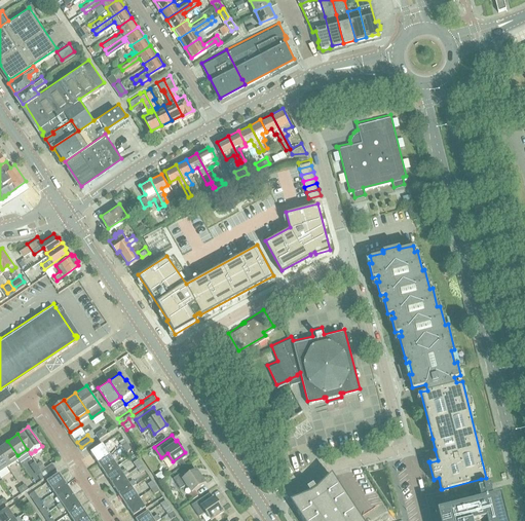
[(7,441),(0,445),(0,453),(6,462),(17,455),(7,441)]
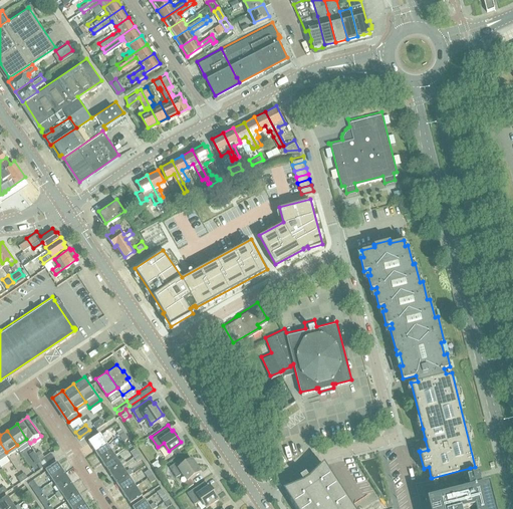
[(87,439),(94,450),(106,442),(99,431),(87,439)]
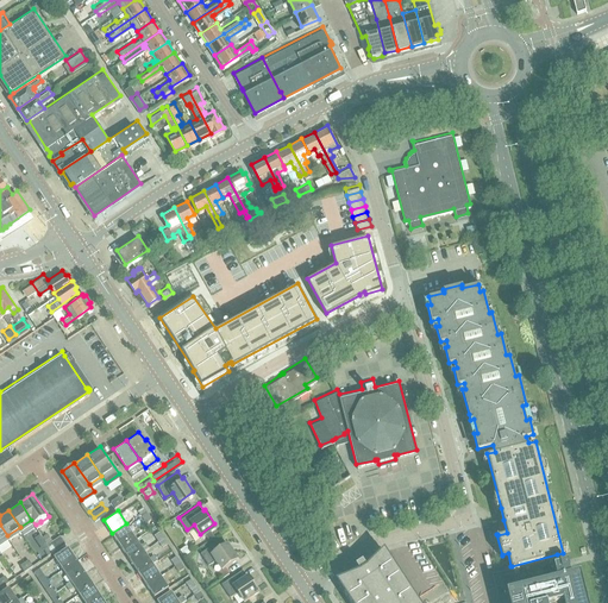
[(150,525),(158,536),(163,533),(155,521),(150,525)]
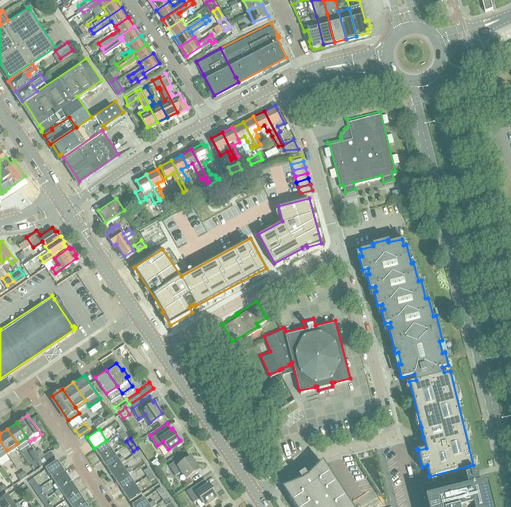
[(94,448),(101,458),(113,450),(106,440),(94,448)]
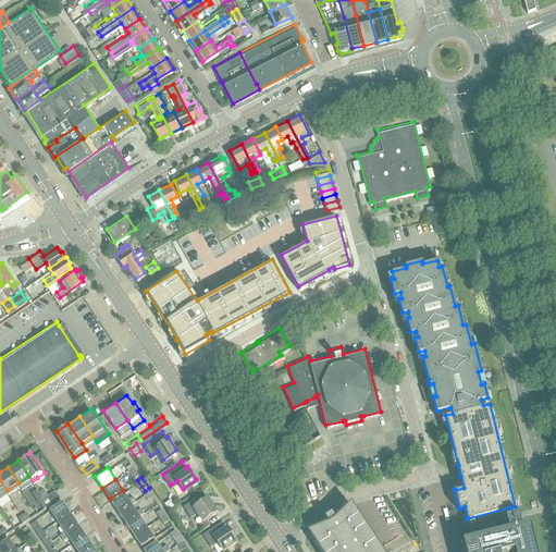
[(54,487),(42,495),(42,497),(47,502),(59,494),(54,487)]
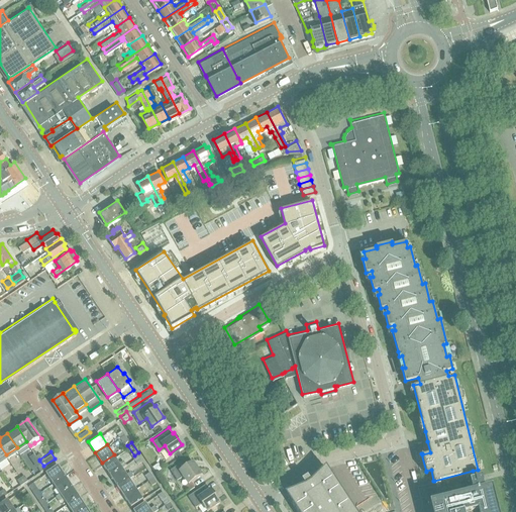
[(102,463),(109,473),(121,465),(126,462),(123,457),(118,461),(114,454),(102,463)]
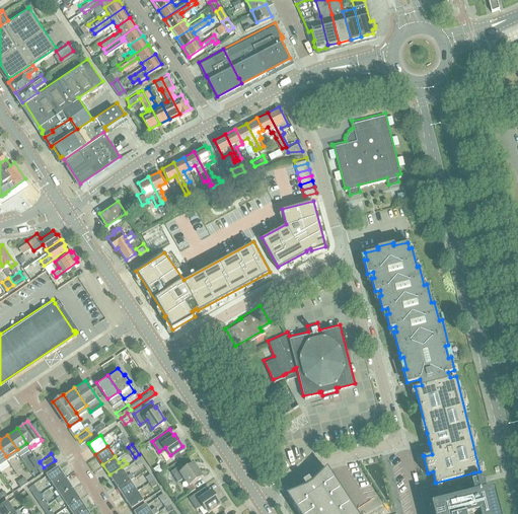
[(183,474),(189,482),(186,484),(189,489),(195,486),(191,481),(201,473),(193,461),(192,461),(188,456),(170,468),(177,479),(183,474)]
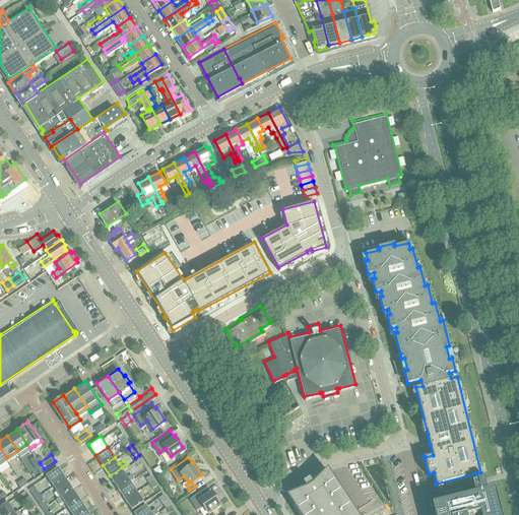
[(46,473),(53,484),(65,475),(58,465),(46,473)]
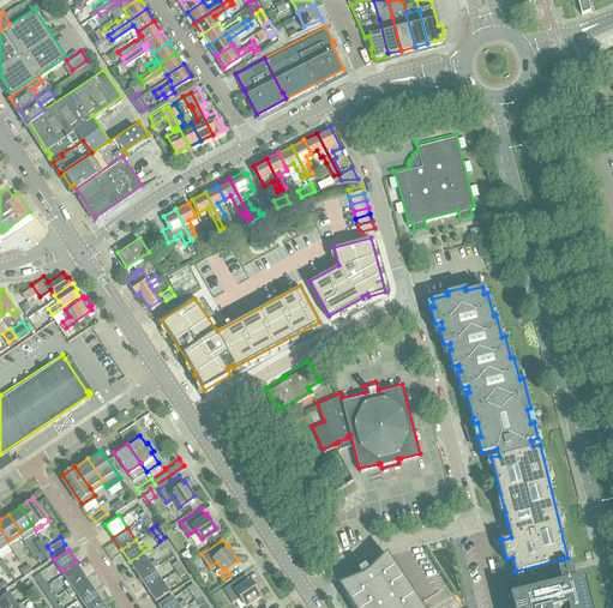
[(130,561),(138,575),(152,564),(157,560),(154,555),(149,559),(144,552),(130,561)]
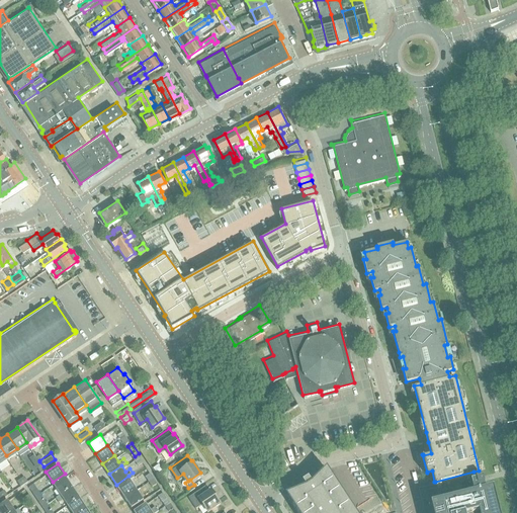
[(357,512),(329,468),(325,472),(321,475),(316,478),(312,481),(308,476),(303,480),(306,484),(287,496),(298,512),(357,512)]
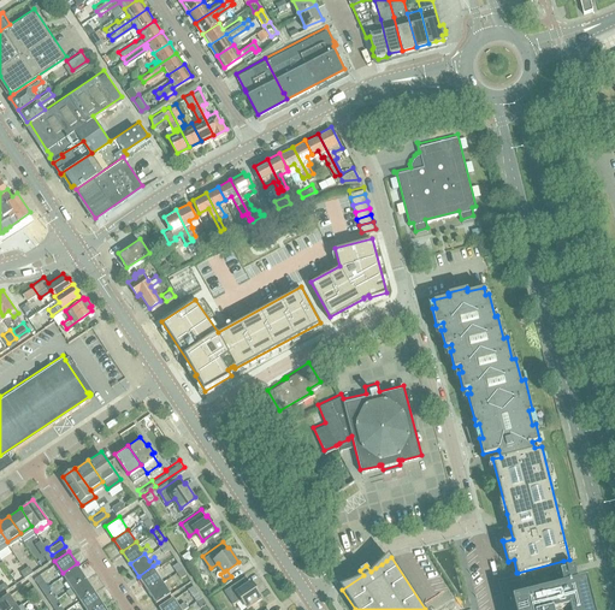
[(171,562),(176,568),(182,564),(178,558),(171,562)]
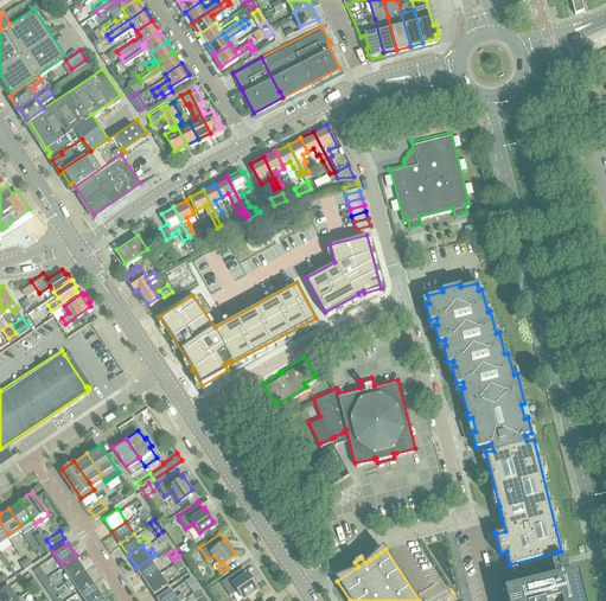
[(501,590),(569,574),(568,571),(566,561),(559,563),(556,555),(555,552),(510,564),(509,564),(495,568),(501,590)]
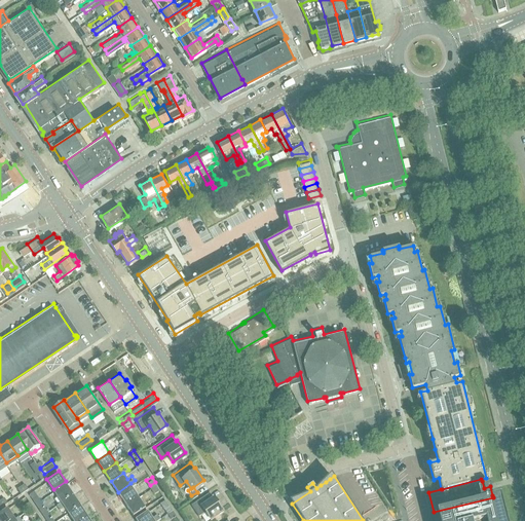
[(53,489),(61,499),(61,500),(73,492),(66,481),(53,489)]
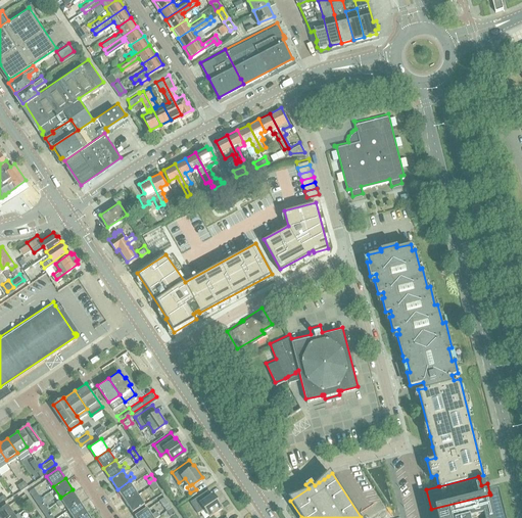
[(154,479),(149,482),(152,487),(157,484),(154,479)]
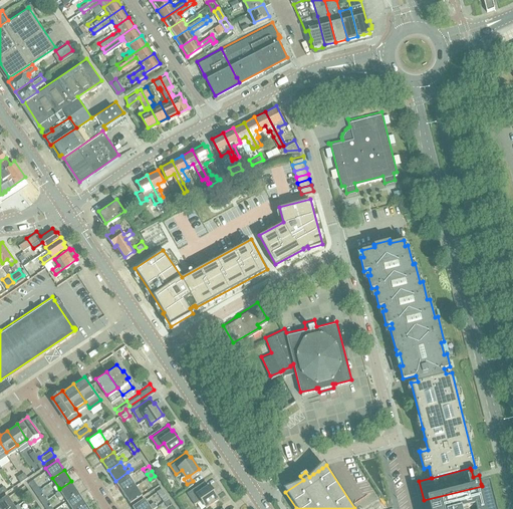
[(23,477),(20,472),(10,478),(13,484),(23,477)]
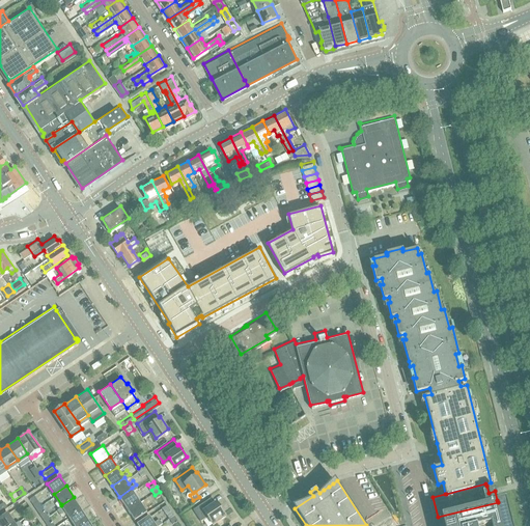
[(127,507),(139,499),(132,488),(119,497),(127,507)]
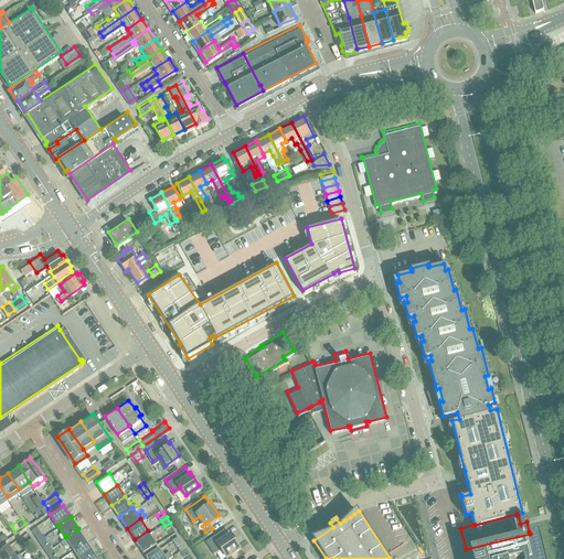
[(31,526),(39,538),(44,535),(36,523),(31,526)]
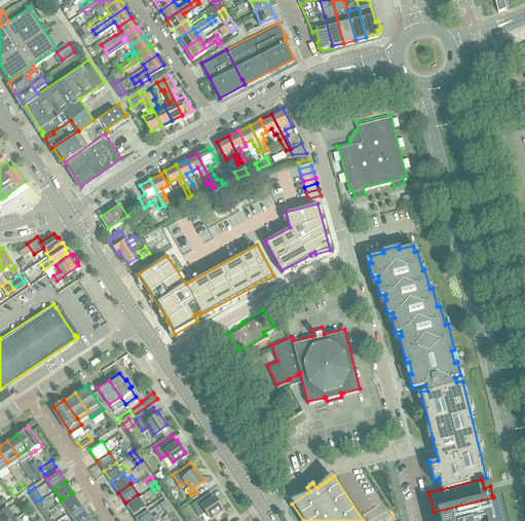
[(198,513),(204,509),(210,516),(223,508),(214,495),(213,495),(209,489),(190,501),(198,513)]
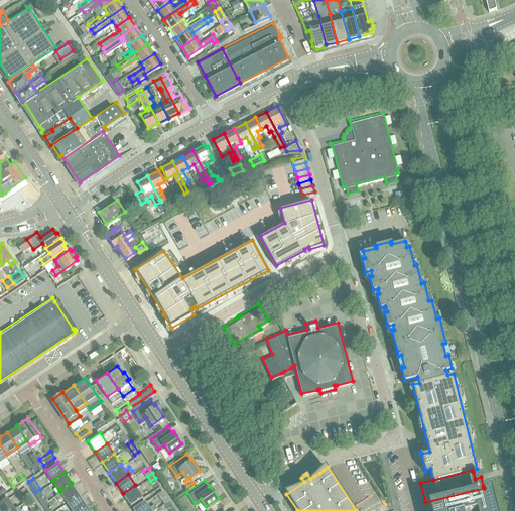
[(62,495),(67,501),(79,493),(72,483),(59,491),(59,490),(55,493),(58,497),(62,495)]
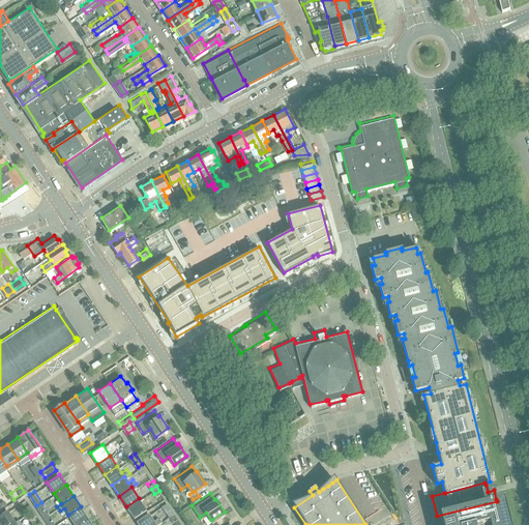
[(139,498),(126,506),(134,517),(146,508),(139,498)]
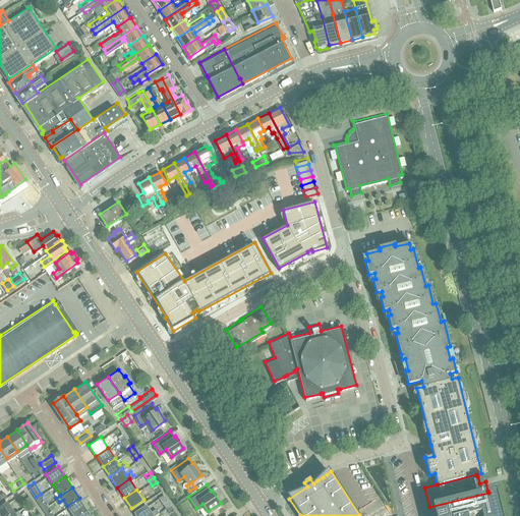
[(429,507),(430,515),(502,515),(496,491),(488,493),(429,507)]
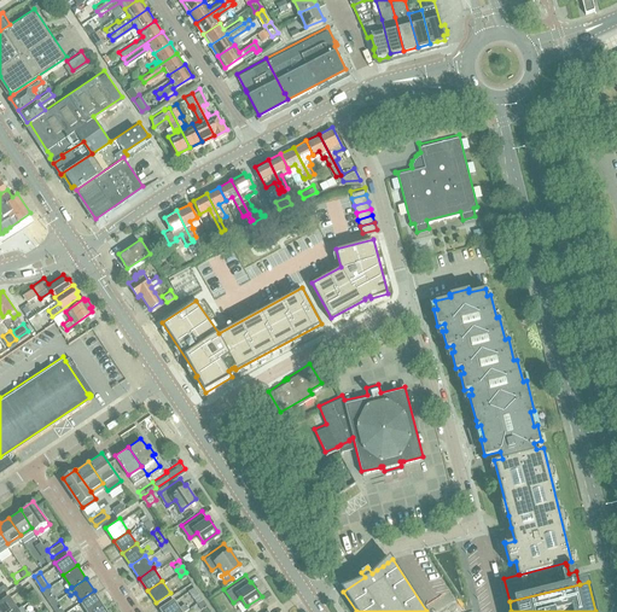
[(188,587),(197,599),(202,595),(195,583),(188,587)]
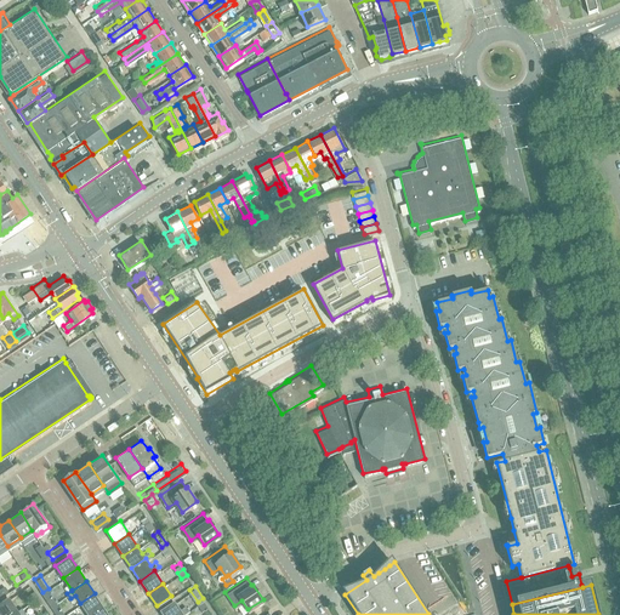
[(28,591),(33,598),(38,594),(34,587),(28,591)]
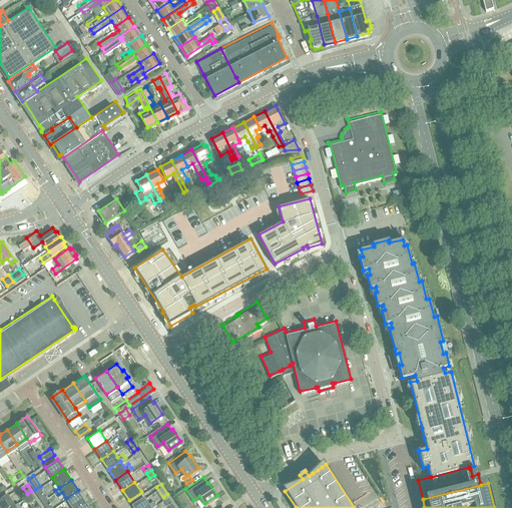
[(14,497),(22,494),(19,486),(11,489),(14,497)]
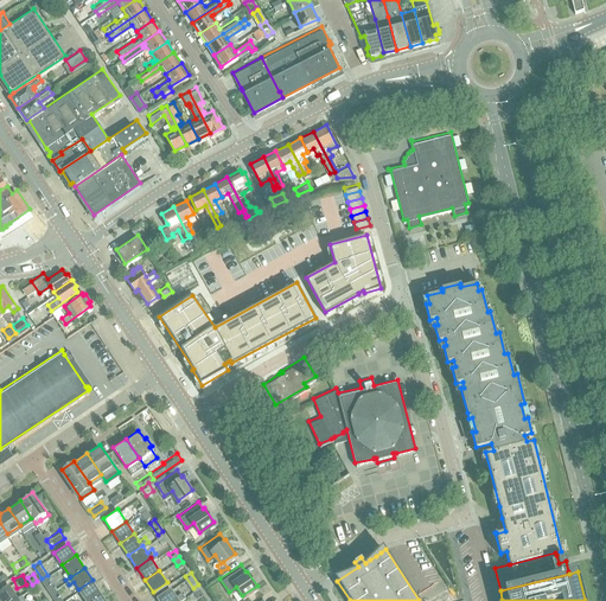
[(42,579),(50,590),(55,587),(48,575),(42,579)]
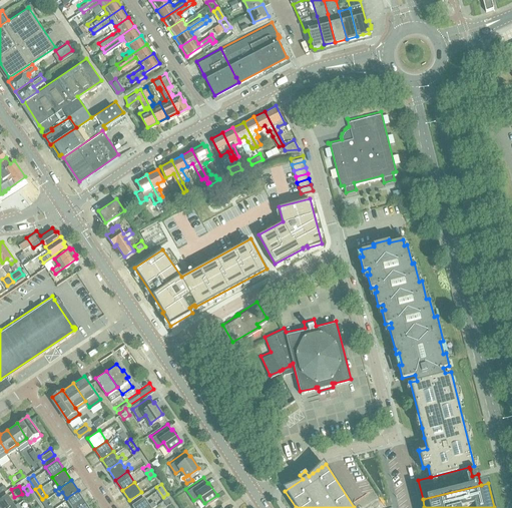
[(66,498),(72,507),(73,507),(85,500),(78,490),(66,498)]
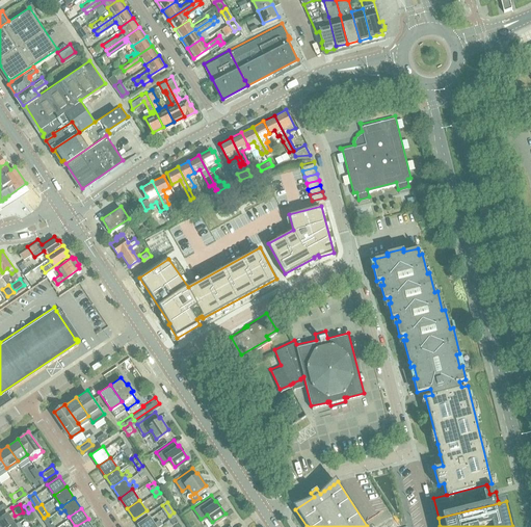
[(0,526),(6,526),(15,522),(7,510),(0,515),(0,526)]
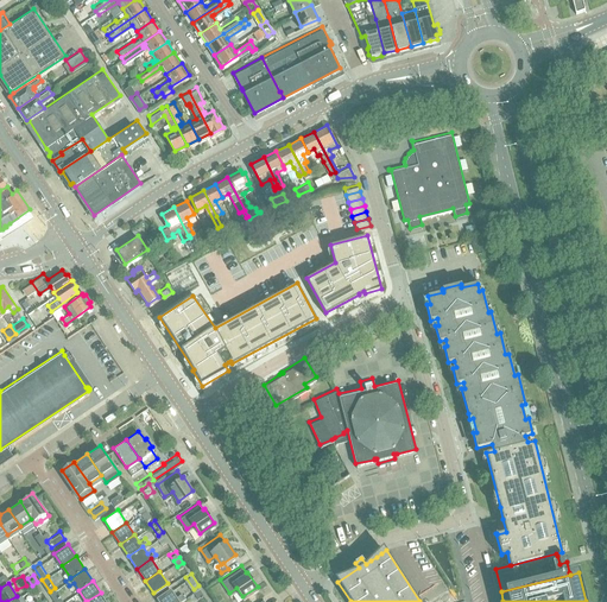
[(198,585),(194,589),(197,595),(203,591),(198,585)]
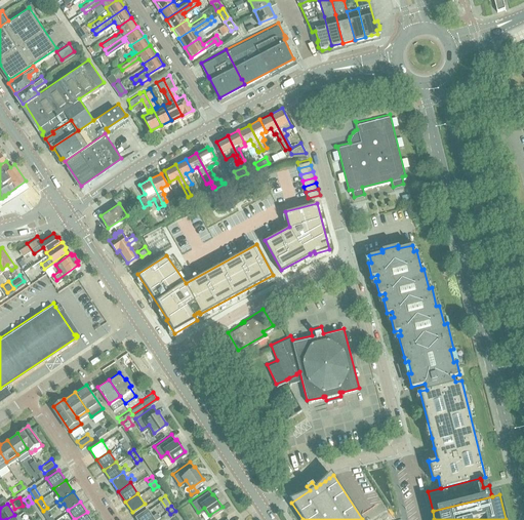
[(43,511),(48,519),(51,519),(54,518),(47,508),(43,511)]
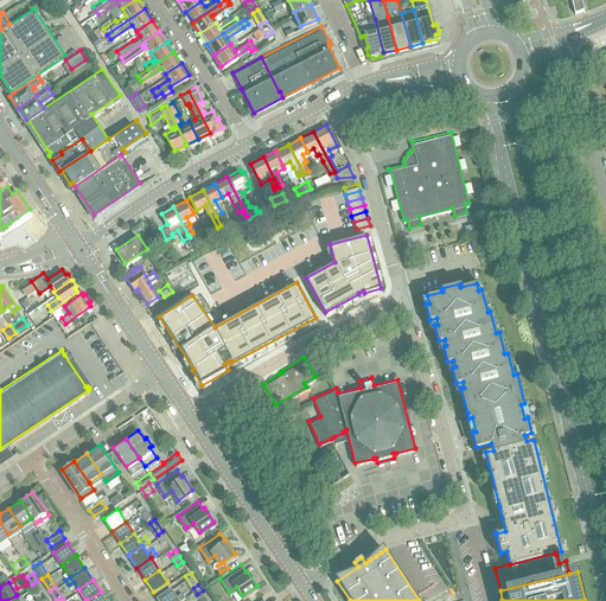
[(157,596),(159,600),(173,600),(178,599),(184,594),(182,589),(176,594),(171,587),(157,596)]
